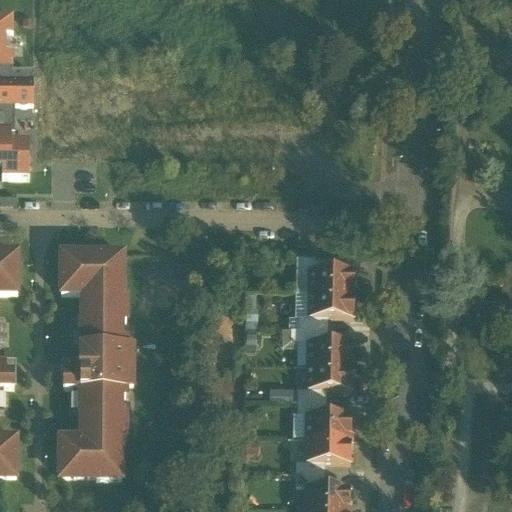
[(0,75),(13,76),(13,58),(3,58),(3,42),(13,42),(13,24),(0,23),(0,75)]
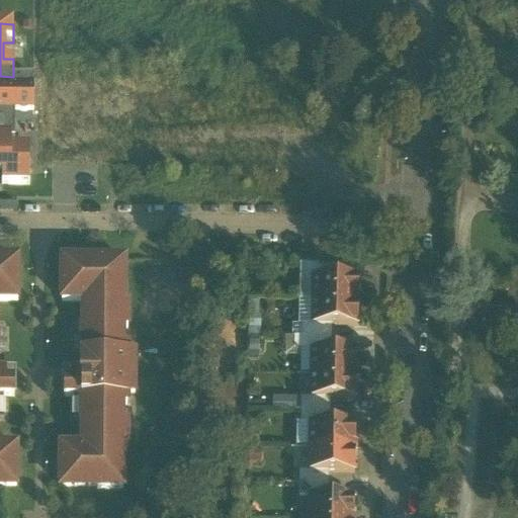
[(0,76),(0,139),(11,140),(15,140),(15,116),(34,116),(34,81),(13,80),(13,77),(0,76)]
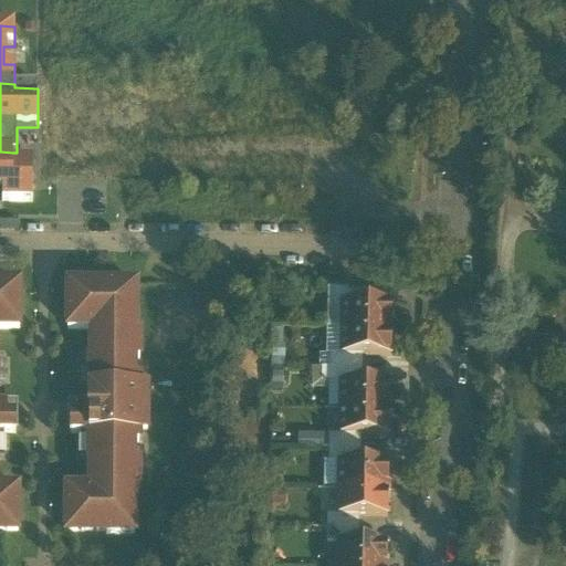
[(0,194),(2,194),(1,205),(32,205),(32,163),(12,163),(12,153),(0,152),(0,194)]
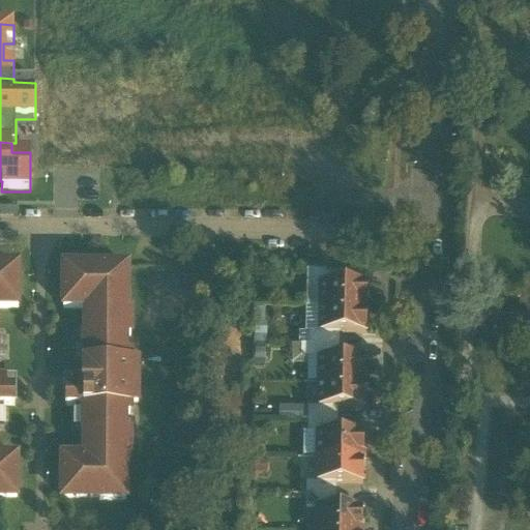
[(127,268),(100,268),(100,271),(63,270),(63,310),(88,310),(87,336),(83,336),(83,380),(74,380),(74,389),(65,389),(65,407),(83,408),(83,434),(87,434),(86,460),(62,460),(61,499),(99,499),(99,501),(125,502),(125,484),(120,484),(120,477),(125,477),(125,459),(129,459),(129,432),(125,432),(125,416),(129,416),(129,404),(138,404),(138,388),(125,388),(126,382),(138,382),(138,366),(129,366),(129,354),(125,354),(126,339),(130,339),(130,312),(127,312),(127,293),(122,293),(122,286),(127,286),(127,268)]
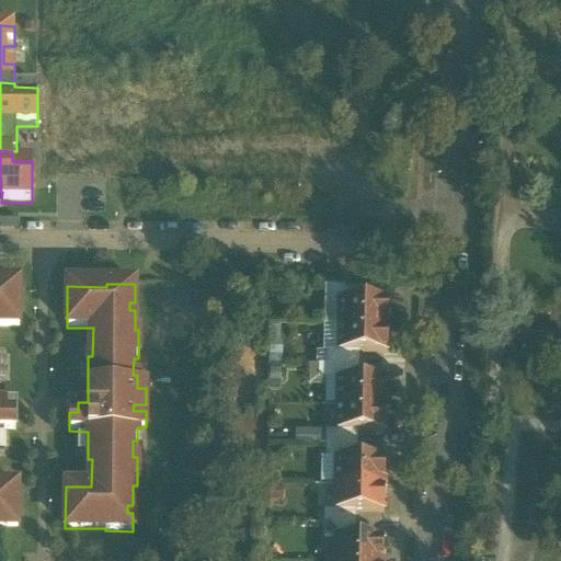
[(19,286),(0,286),(0,527),(18,527),(18,487),(0,485),(0,431),(14,431),(14,412),(7,412),(7,401),(0,401),(0,327),(19,328),(19,286)]
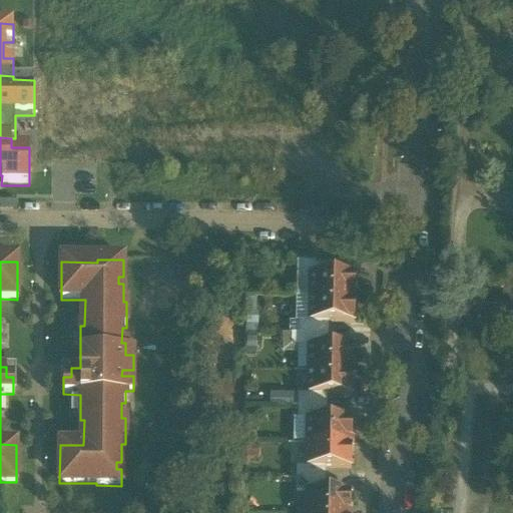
[(329,264),(301,263),(301,276),(311,276),(329,276),(329,264)]
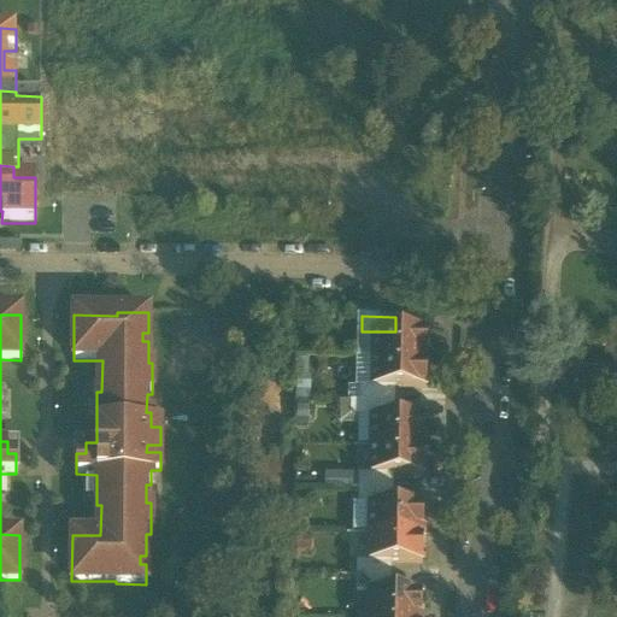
[(395,331),(374,331),(374,360),(427,362),(427,333),(395,331)]
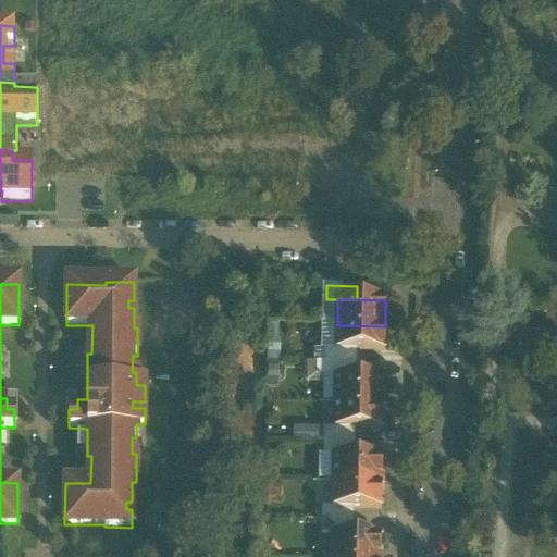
[(385,326),(337,325),(336,351),(356,351),(384,353),(385,326)]
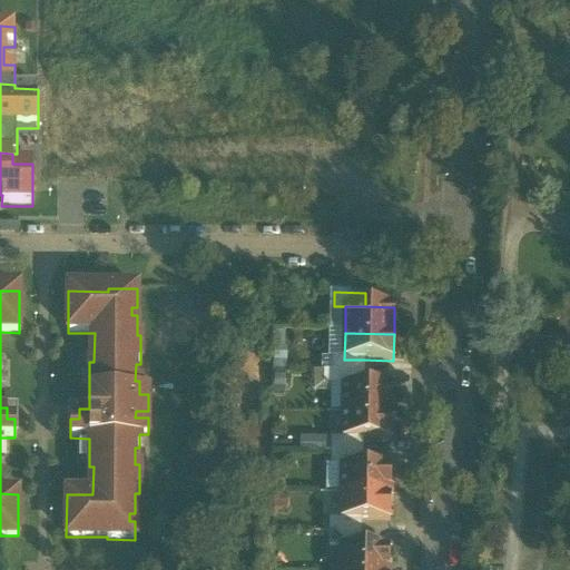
[(344,360),(333,360),(333,373),(364,373),(364,360),(344,360)]
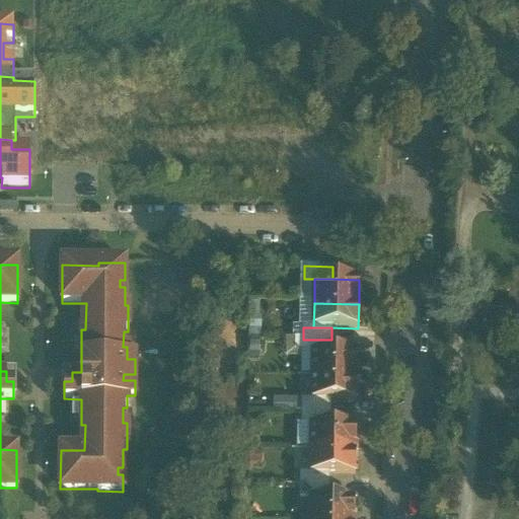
[(303,340),(295,340),(295,352),(312,352),(331,352),(331,340),(303,340)]
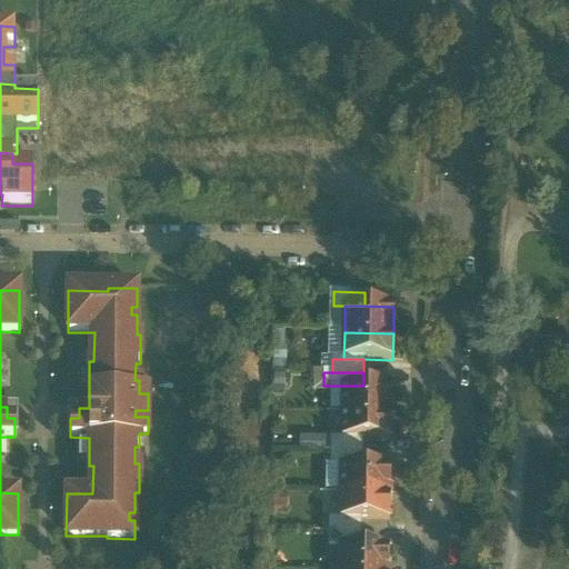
[(363,386),(342,386),(342,412),(391,413),(392,387),(363,386)]
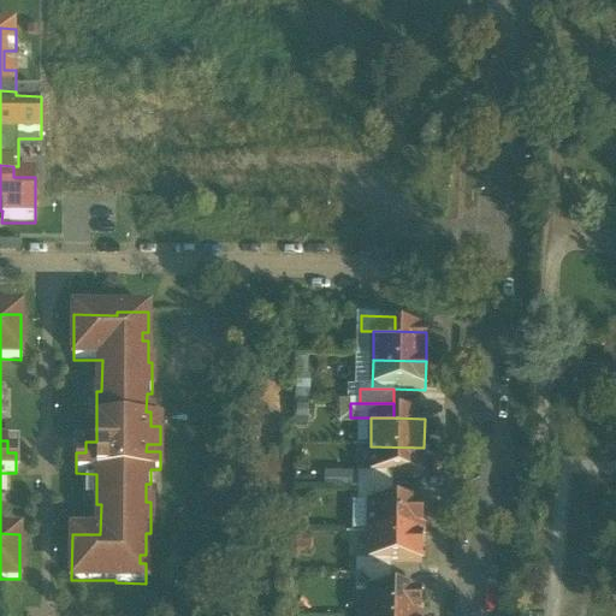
[(424,448),(371,446),(369,475),(392,477),(424,477),(424,448)]
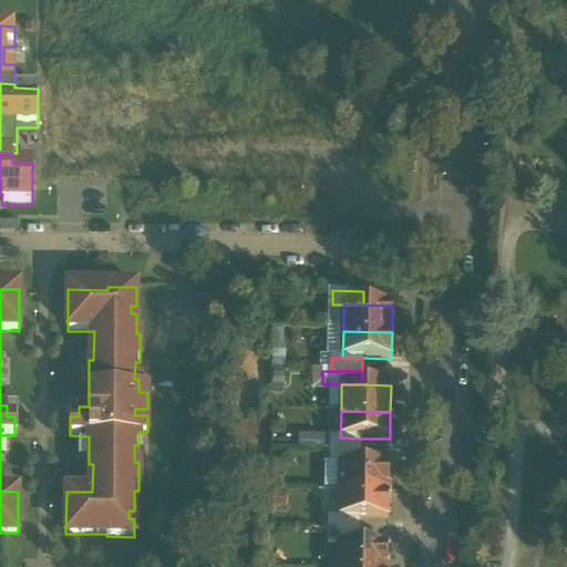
[(340,437),(330,437),(329,451),(360,452),(361,439),(340,437)]
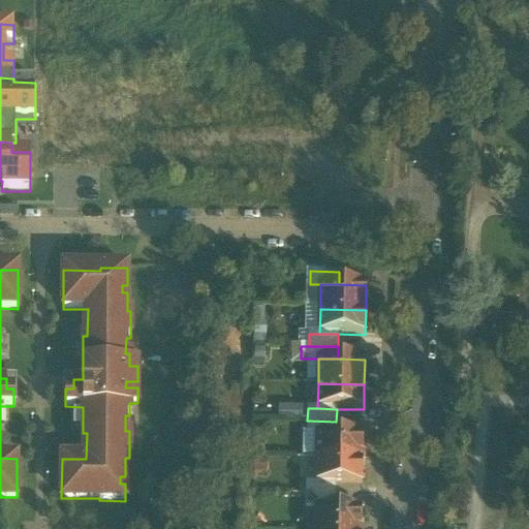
[(336,422),(307,421),(307,433),(317,433),(336,434),(336,422)]
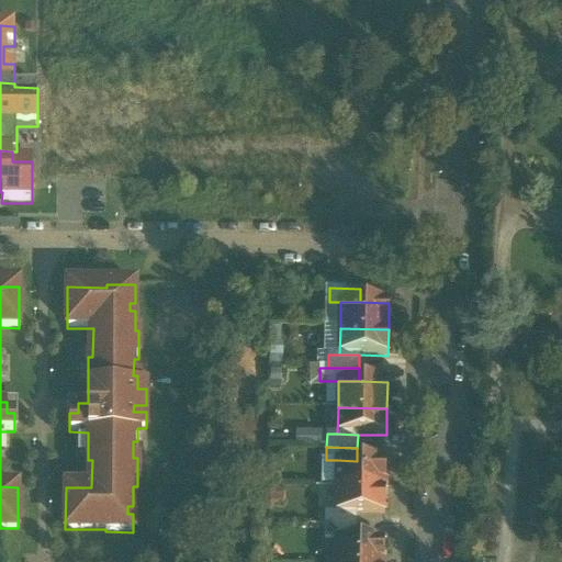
[(357,461),(337,460),(336,486),(384,487),(385,461),(357,461)]
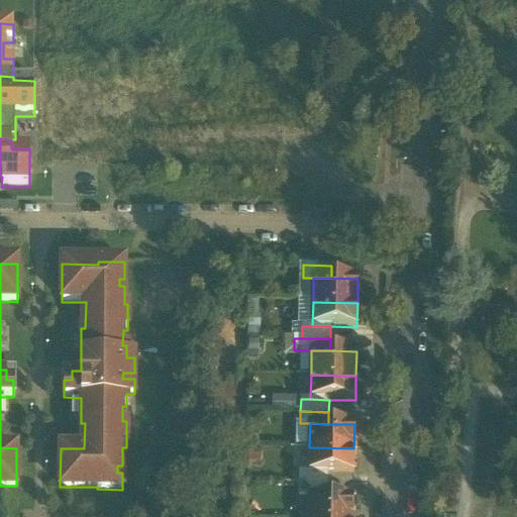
[(353,448),(309,447),(309,472),(327,473),(353,473),(353,448)]
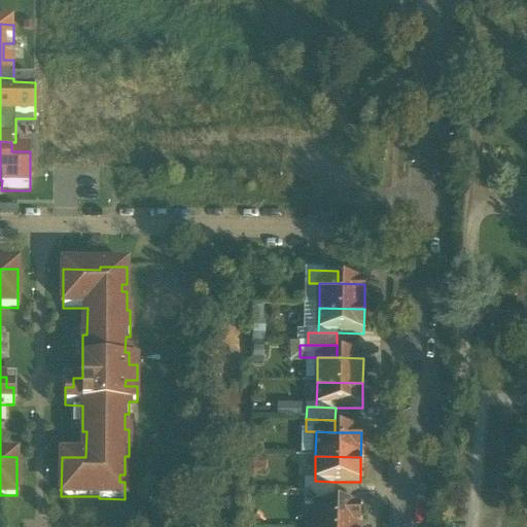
[(315,481),(305,481),(305,493),(334,494),(334,482),(315,481)]
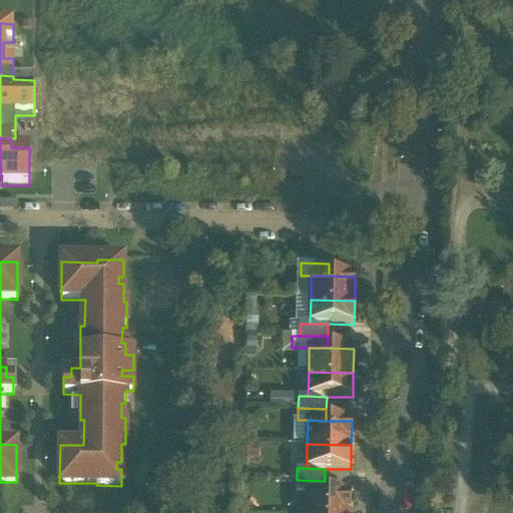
[(325,481),(297,480),(297,492),(306,493),(324,493),(325,481)]
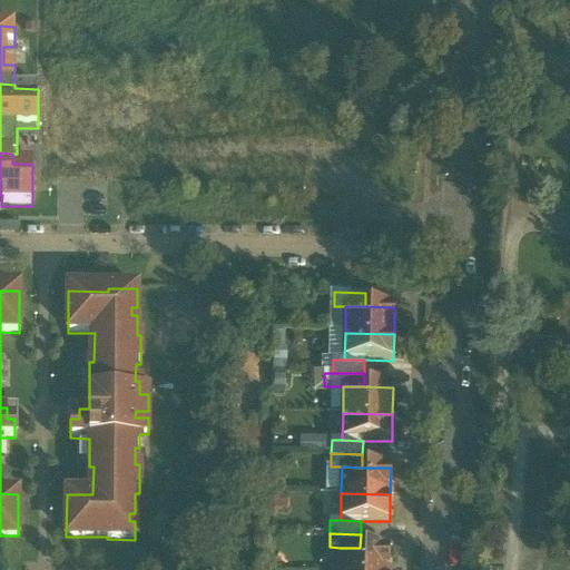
[(360,548),(340,548),(338,569),(387,569),(389,549),(360,548)]
